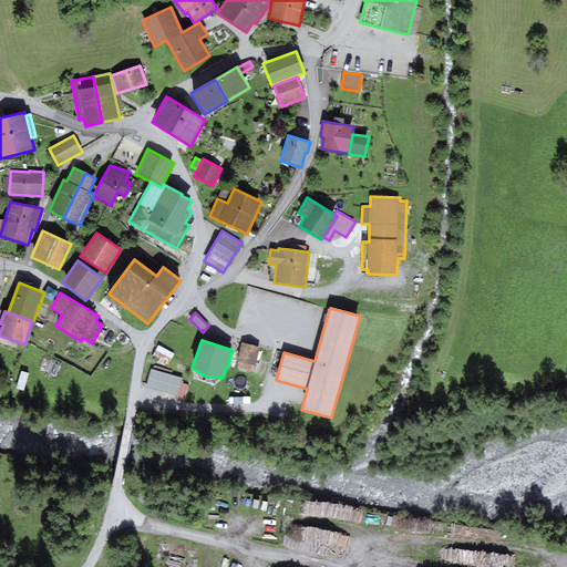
[(260,348),(241,342),(237,360),(239,361),(237,368),(253,372),(255,366),(260,348)]
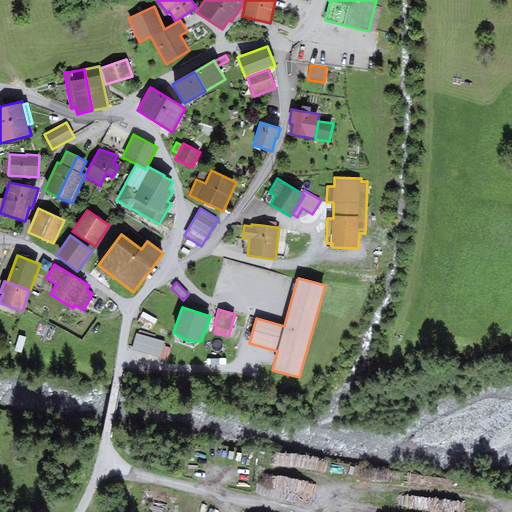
[(143,311),(137,322),(152,330),(158,319),(143,311)]
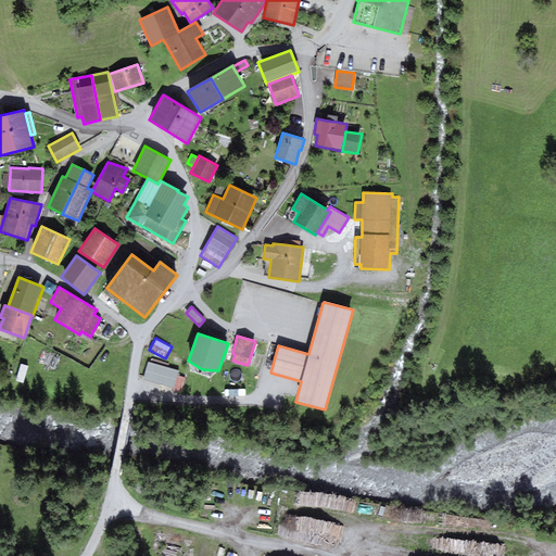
[(150,363),(168,368),(169,364),(151,358),(150,363)]
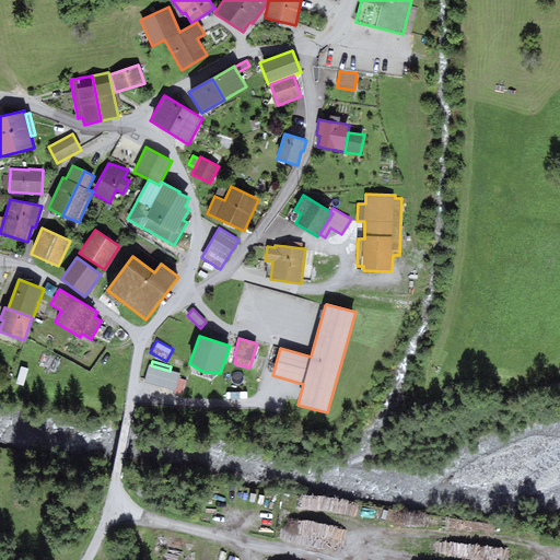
[(151,365),(149,364),(144,382),(175,391),(178,378),(179,373),(170,371),(151,365)]
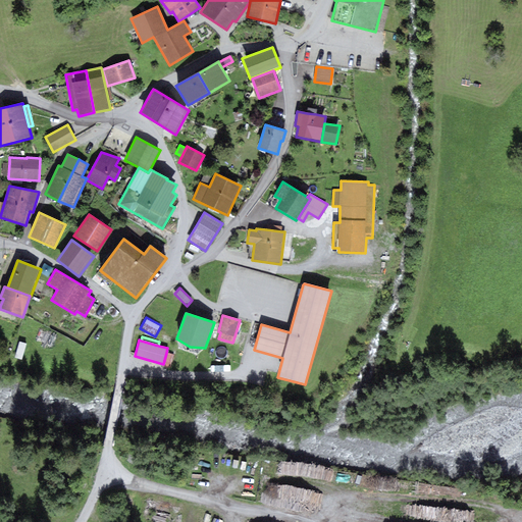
[(174,355),(166,353),(163,364),(162,367),(171,369),(174,355)]
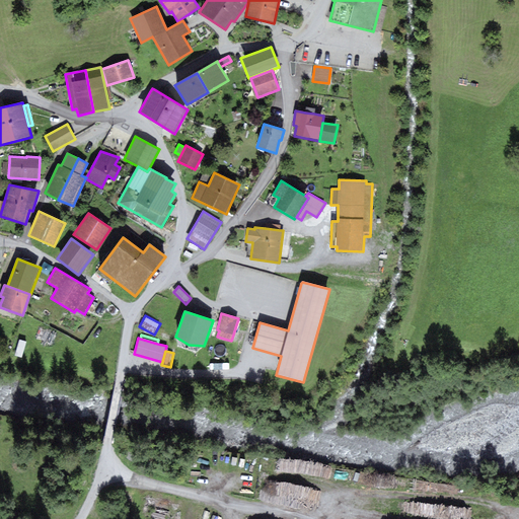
[(433,504),(433,516),(483,517),(483,504),(433,504)]
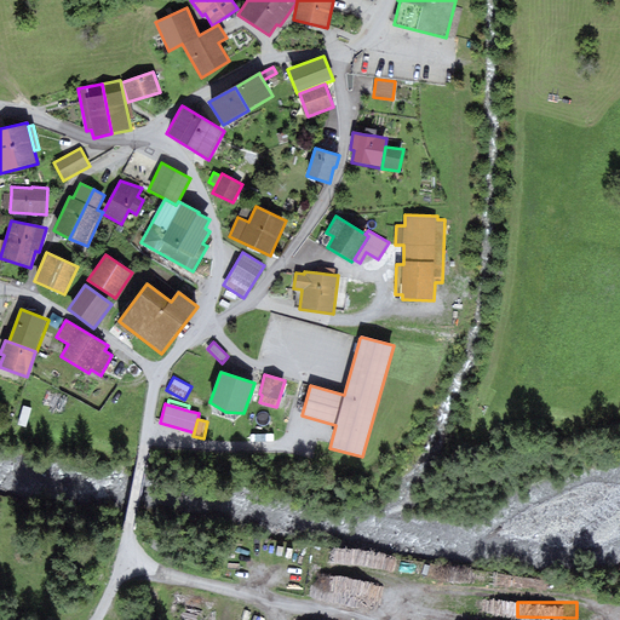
All buildings are outlined.
